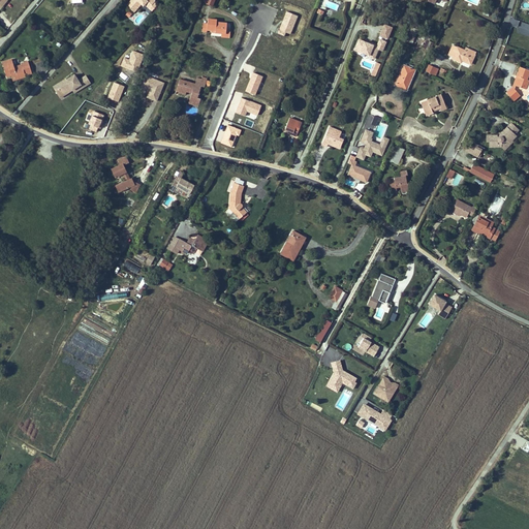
[(131,0),(127,5),(134,11),(142,3),(144,5),(145,4),(150,8),(155,2),(156,1),(154,0),(131,0)]
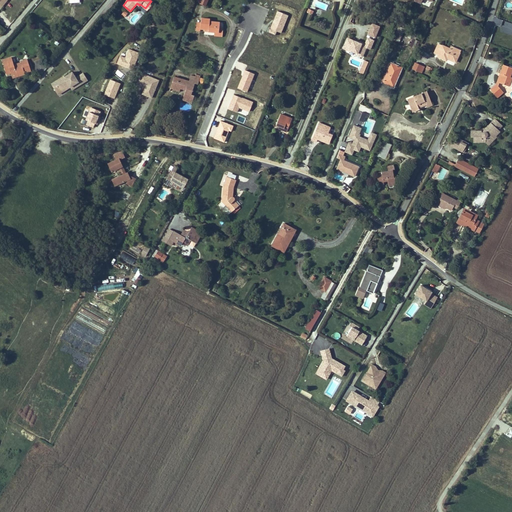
[(205,28),(209,29),(208,31),(214,32),(218,32),(219,28),(220,22),(210,21),(210,19),(201,18),(201,23),(200,28),(205,28)]
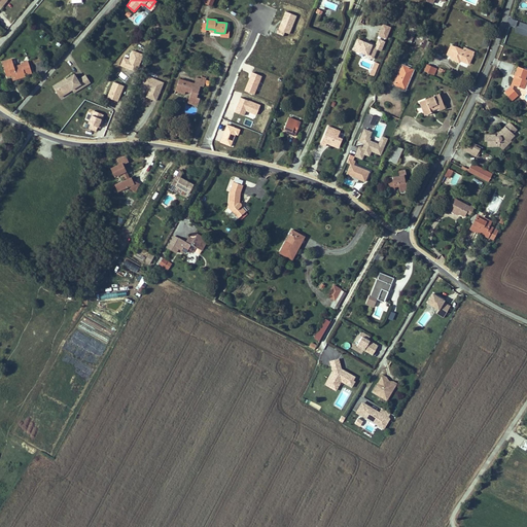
[(379,38),(388,40),(391,27),(382,25),(379,38)]
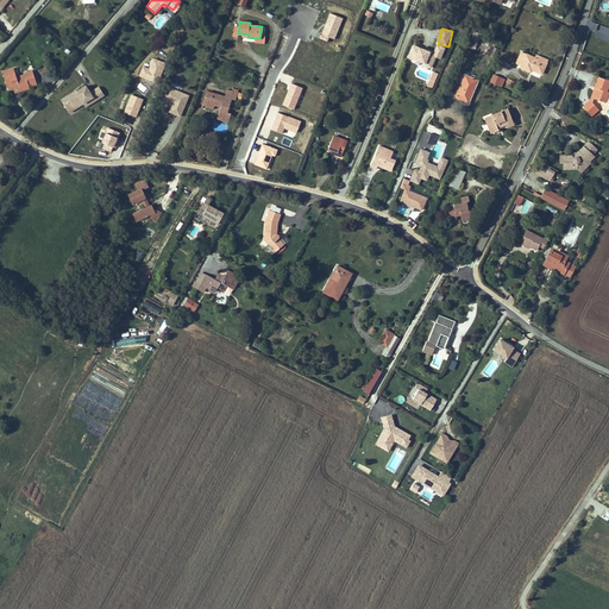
[(476,46),(482,33),(475,31),(469,44),(476,46)]
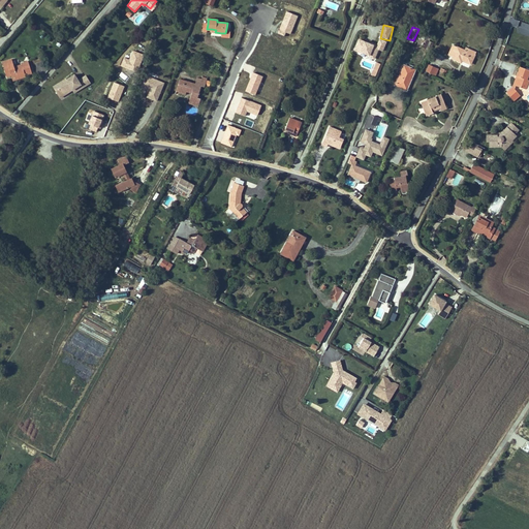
[(230,29),(226,29),(225,33),(221,33),(221,36),(229,37),(230,29)]
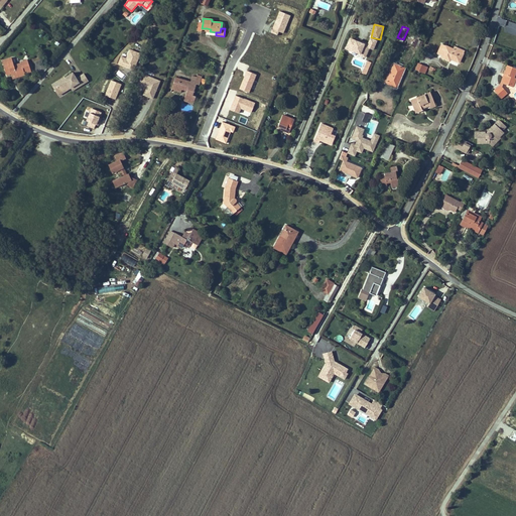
[(418,40),(421,34),(413,31),(411,37),(418,40)]
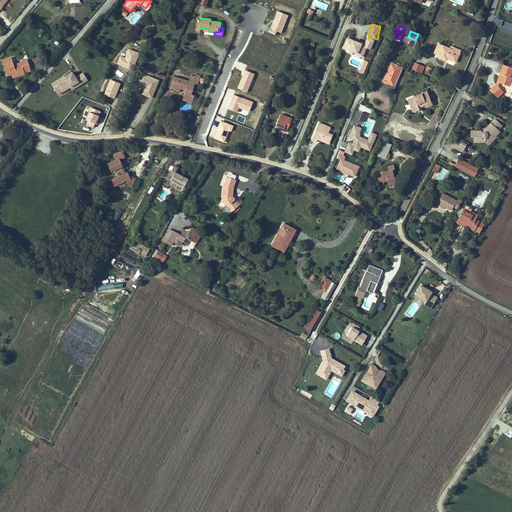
[(410,47),(416,49),(419,41),(412,39),(410,47)]
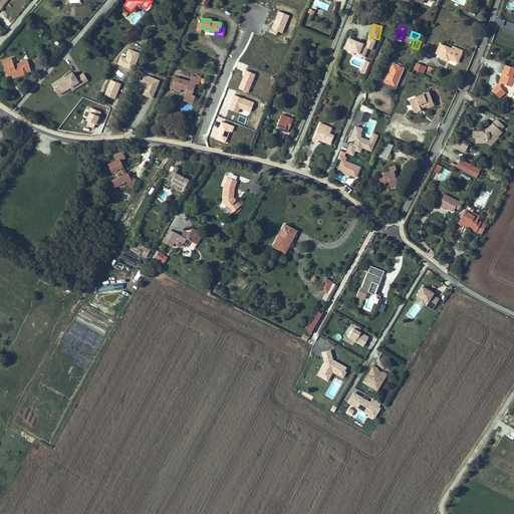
[(351,41),(348,50),(354,52),(354,51),(354,50),(355,49),(362,52),(363,53),(362,54),(362,56),(367,58),(371,49),(375,50),(378,44),(372,41),(369,48),(351,41)]
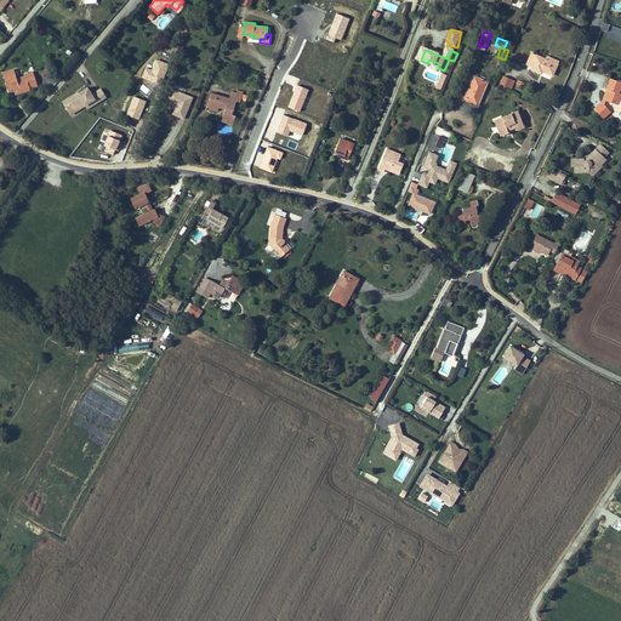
[(552,75),(557,64),(545,58),(531,52),(527,64),(531,66),(531,68),(541,73),(542,70),(552,75)]
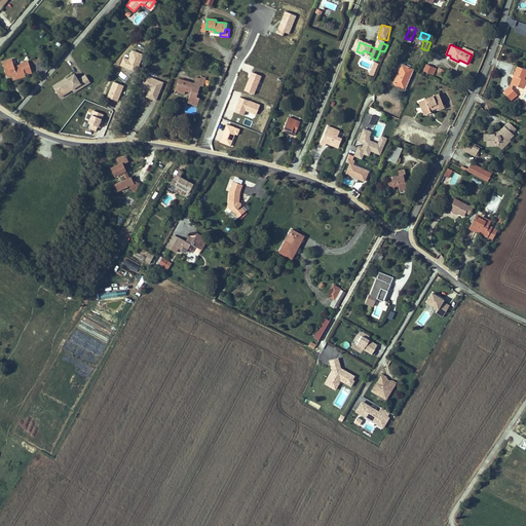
[(11,75),(13,74),(15,80),(26,77),(26,75),(33,73),(28,61),(22,63),(22,64),(14,66),(11,59),(2,62),(7,76),(11,75)]
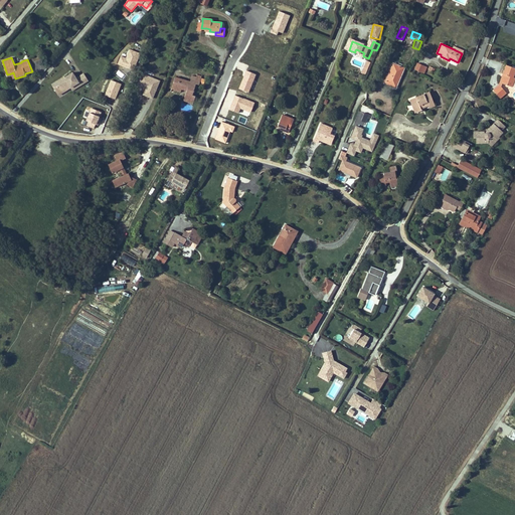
[(366,75),(371,62),(366,60),(361,73),(366,75)]
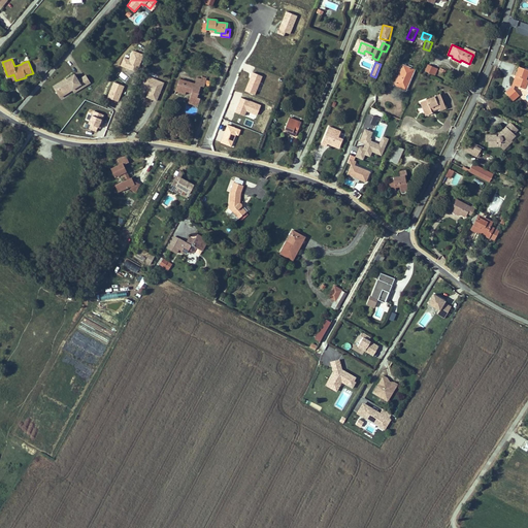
[(395,84),(395,85),(406,90),(415,69),(403,65),(398,75),(396,74),(393,83),(395,84)]
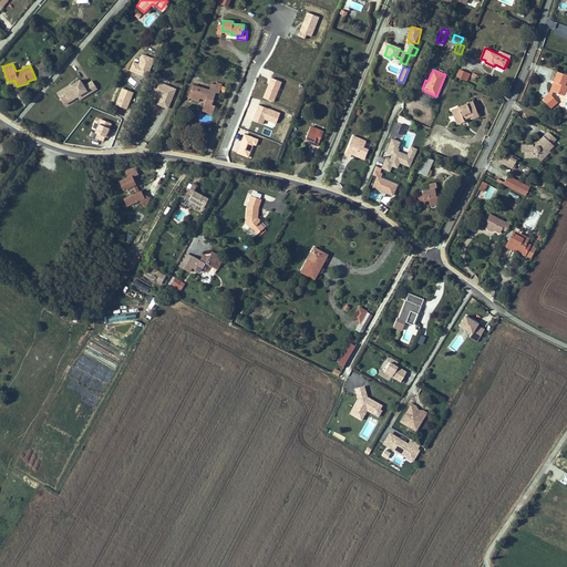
[(456,76),(464,80),(467,72),(460,70),(456,76)]
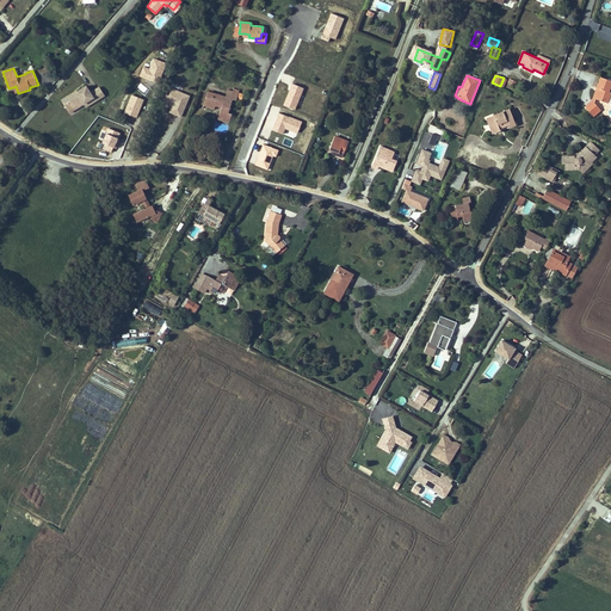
[(610,92),(609,91),(610,85),(610,80),(600,78),(597,87),(602,90),(600,92),(598,91),(596,98),(608,103),(610,92)]
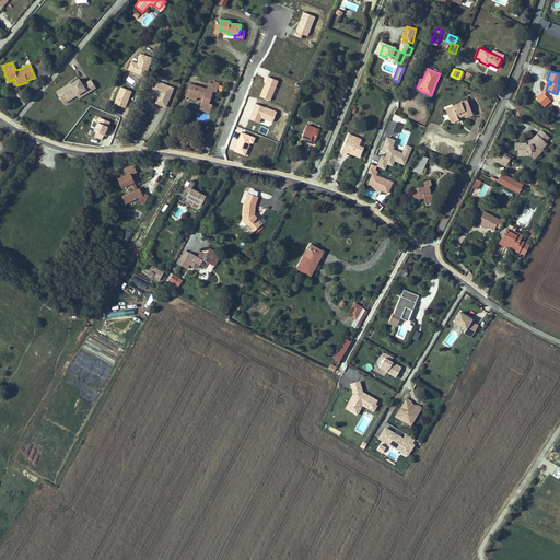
[(80,86),(76,80),(69,84),(70,86),(68,88),(66,84),(55,92),(59,100),(62,98),(65,102),(73,97),(82,92),(83,94),(92,89),(88,82),(80,86)]
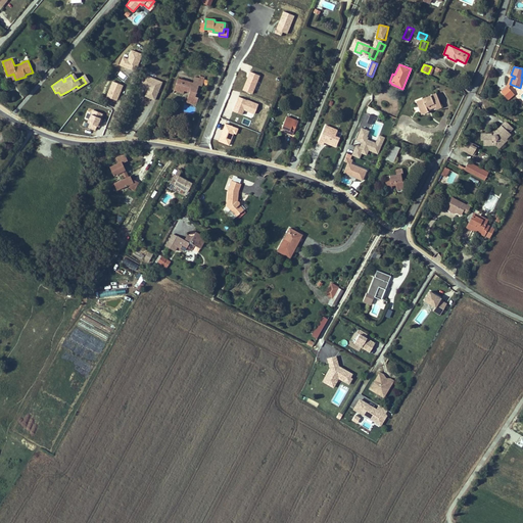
[(163,82),(145,75),(142,84),(148,87),(149,86),(150,87),(150,88),(146,96),(156,100),(163,82)]
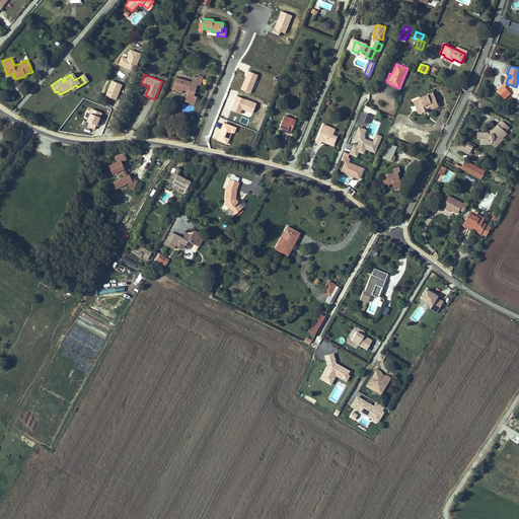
[(176,78),(173,87),(183,90),(183,89),(183,88),(187,89),(187,91),(188,91),(186,99),(196,102),(197,97),(194,96),(198,84),(201,85),(203,79),(198,77),(194,76),(192,82),(176,78)]
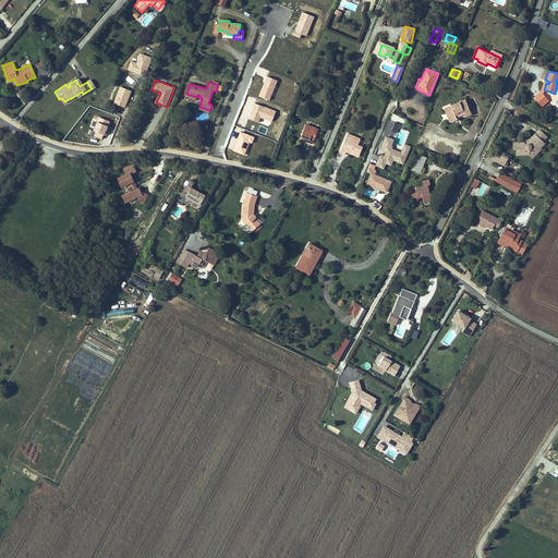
[(542,106),(549,100),(542,92),(535,97),(542,106)]
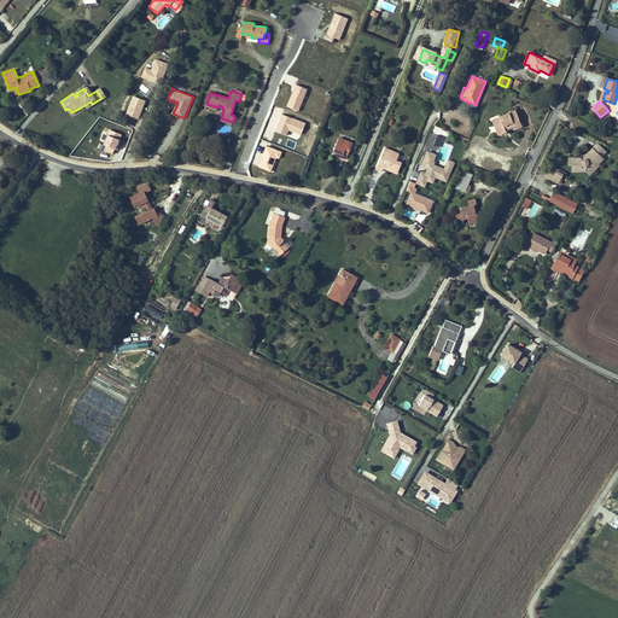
[(516,110),(491,120),(497,135),(506,132),(505,129),(503,128),(513,124),(514,126),(520,123),(516,110)]
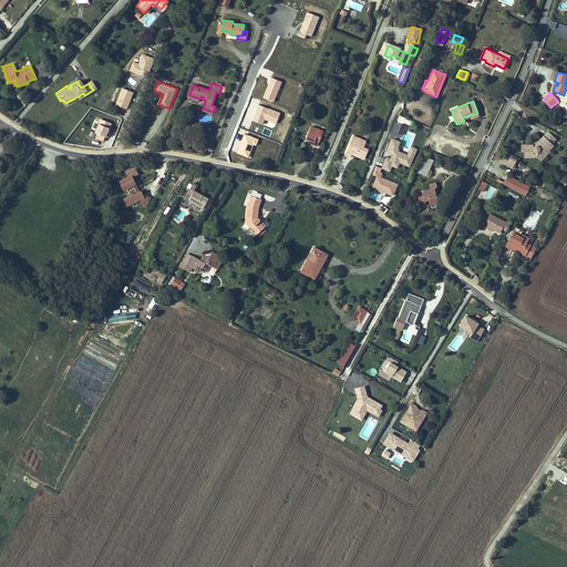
[(397,122),(411,126),(412,121),(398,116),(397,122)]
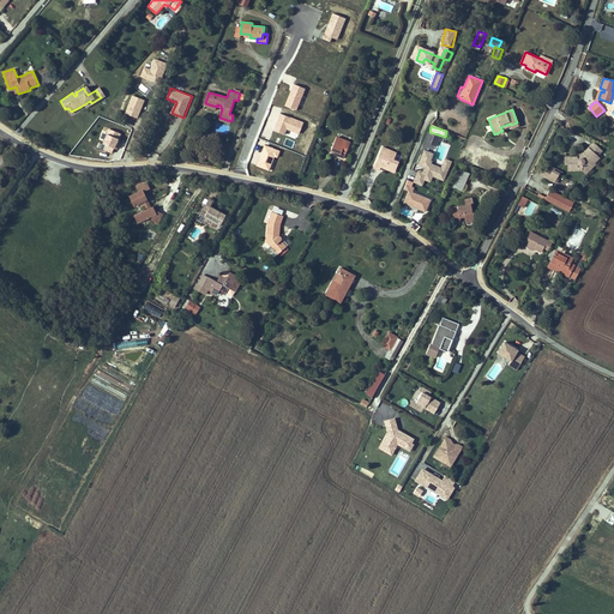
[(336,155),(344,158),(350,142),(337,137),(331,150),(335,151),(337,152),(336,155)]
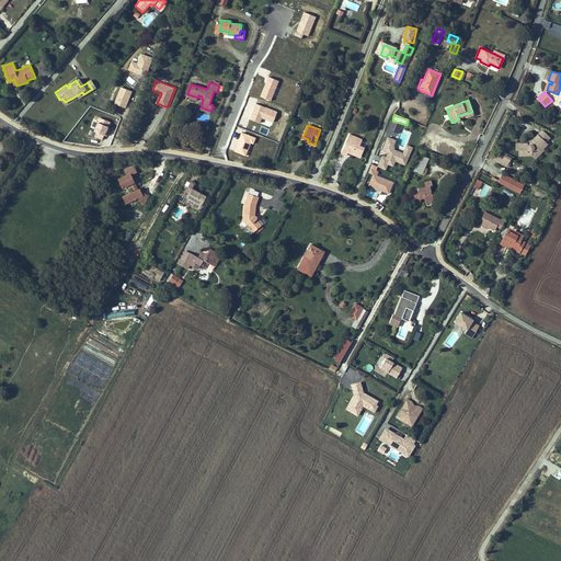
[(545,141),(549,136),(541,129),(537,134),(539,136),(533,144),(531,144),(530,144),(529,144),(528,144),(528,145),(527,146),(526,146),(526,142),(515,142),(515,149),(518,149),(518,155),(531,155),(534,157),(541,148),(540,146),(545,141)]
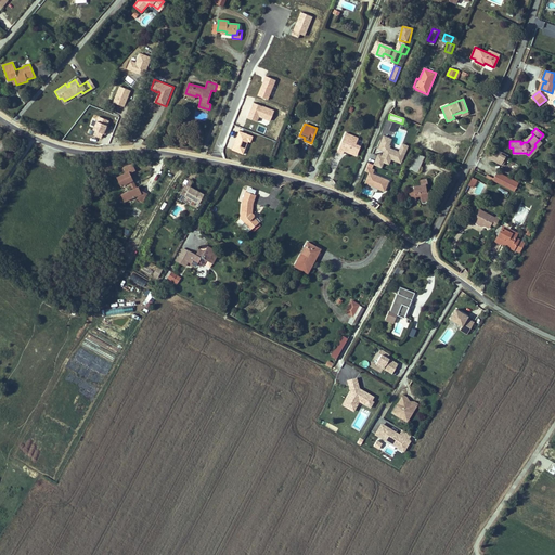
[(355,133),(346,130),(338,150),(344,152),(345,149),(347,145),(349,146),(355,133)]
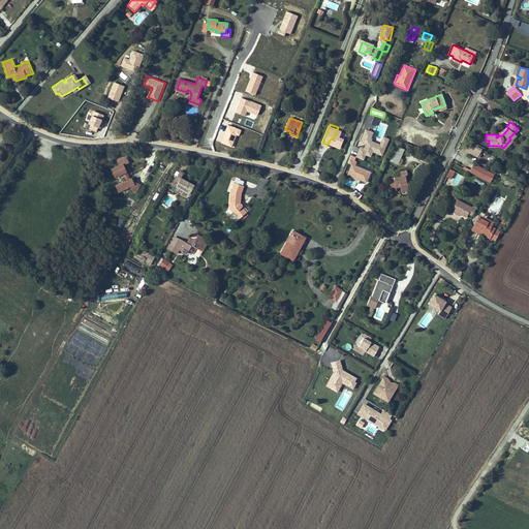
[(508,128),(506,126),(498,134),(496,134),(496,137),(497,137),(498,136),(498,135),(499,135),(500,135),(501,135),(502,135),(508,128)]
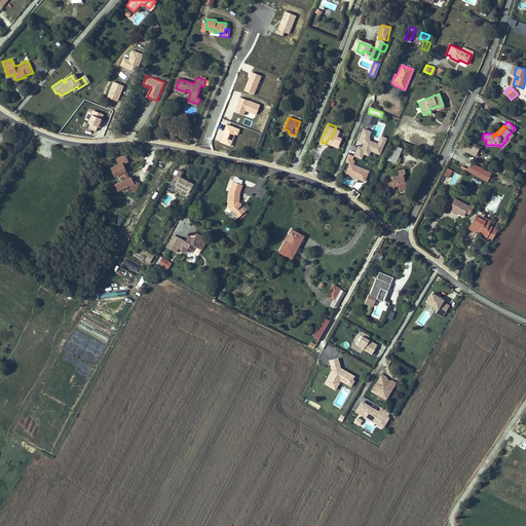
[(331,141),(339,144),(342,137),(338,135),(341,128),(336,126),(331,139),(331,141)]
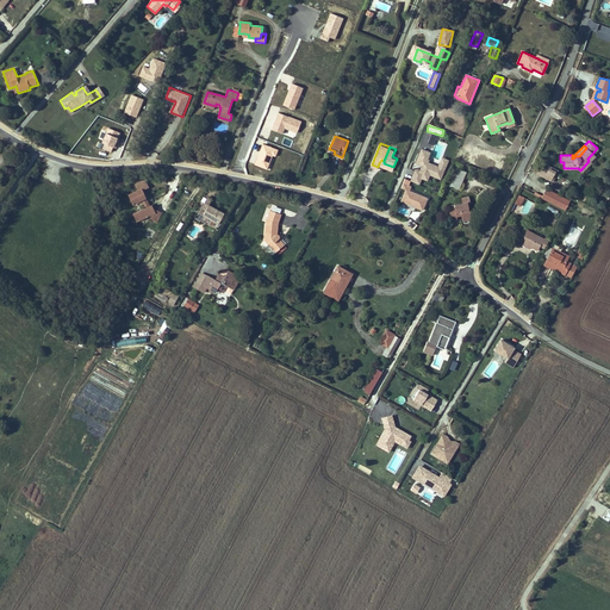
[(442,179),(449,159),(441,156),(439,165),(428,161),(431,150),(421,147),(415,165),(416,165),(410,181),(419,184),(422,178),(428,180),(430,174),(442,179)]
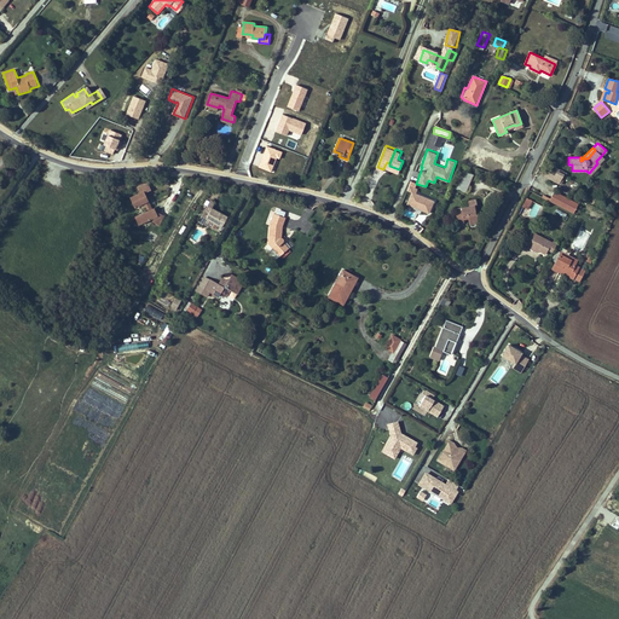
[(472,151),(470,155),(467,163),(466,165),(473,168),(479,154),(472,151)]
